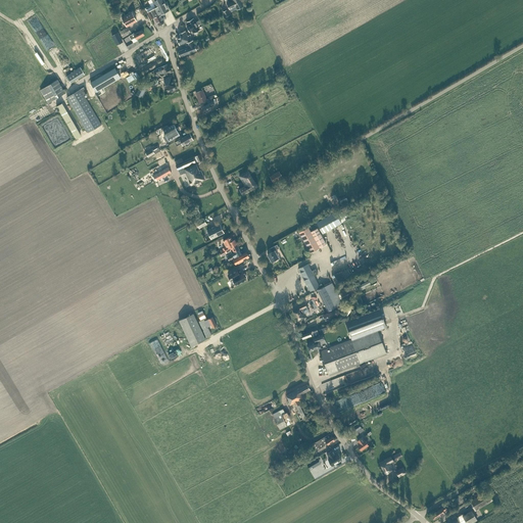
[(160,14),(170,9),(163,0),(150,0),(148,1),(151,6),(146,9),(148,12),(151,18),(154,17),(158,26),(159,26),(162,25),(162,24),(162,22),(163,21),(160,14)]
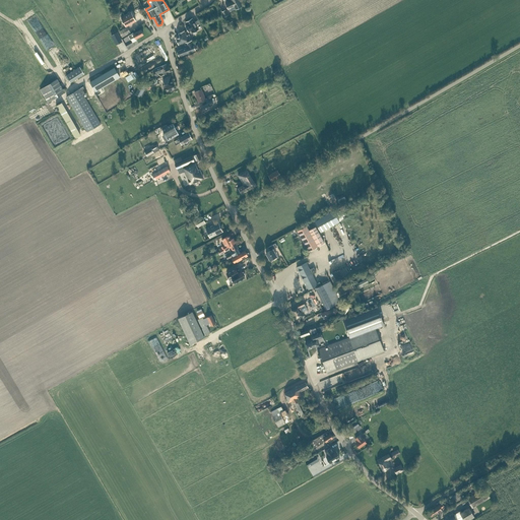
[(231,0),(232,1),(225,4),(229,9),(234,6),(236,9),(242,6),(239,0),(231,0)]
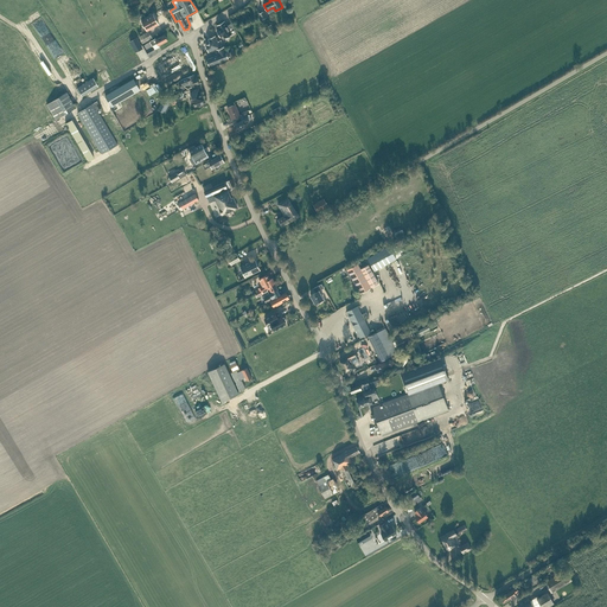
[(147,31),(159,25),(153,13),(145,18),(144,14),(140,17),(147,31)]
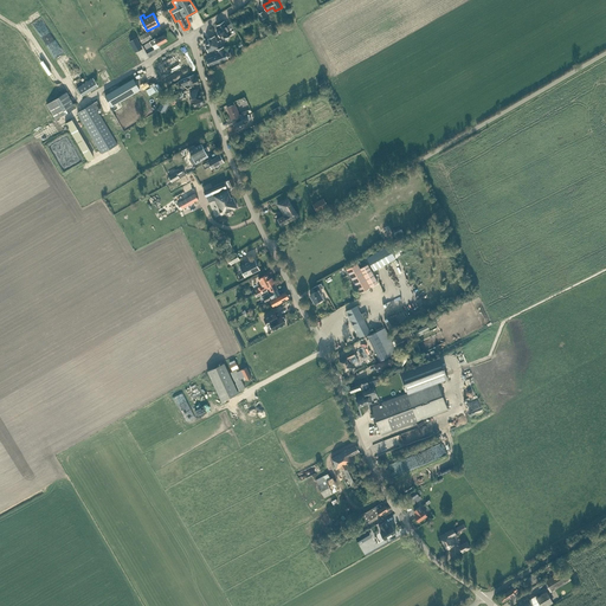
[(231,25),(227,26),(224,20),(217,25),(219,30),(217,32),(220,38),(224,37),(224,38),(236,32),(231,25)]
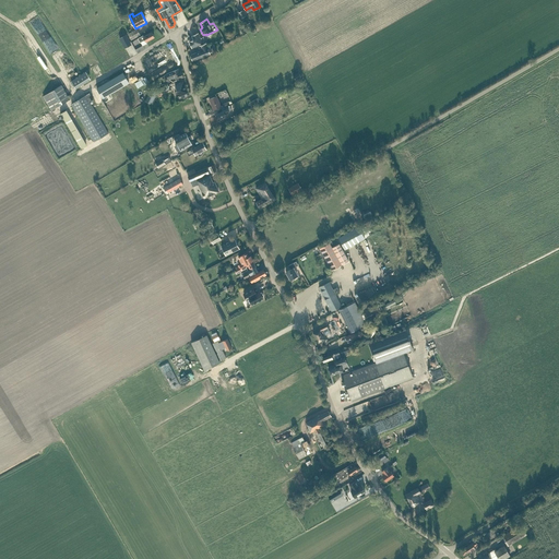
[(137,30),(128,35),(131,40),(140,35),(137,30)]
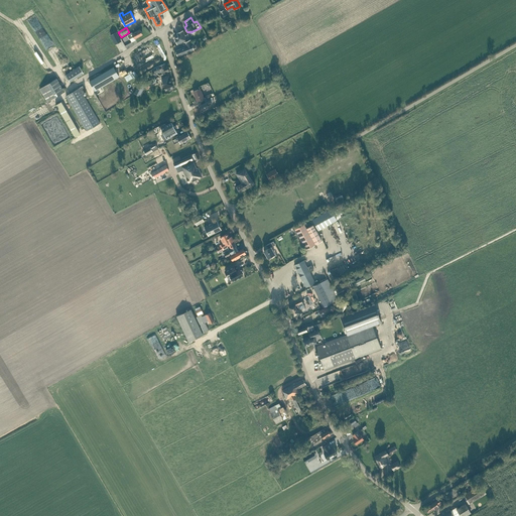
[(132,33),(128,35),(130,38),(132,42),(135,40),(136,40),(135,38),(136,38),(142,34),(140,30),(132,33)]
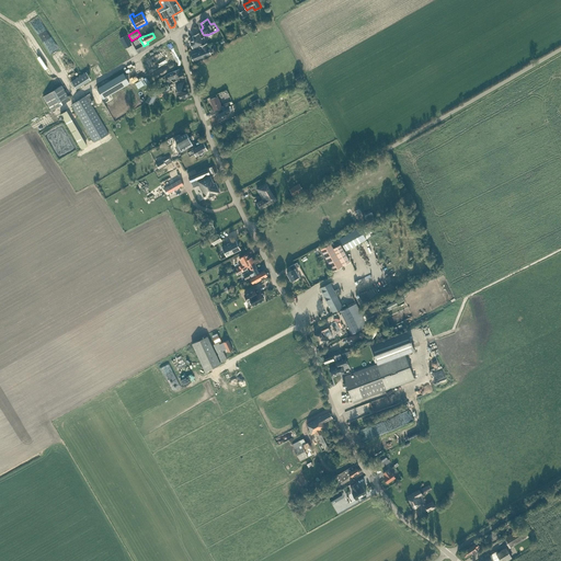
[(194,39),(190,42),(193,48),(203,44),(201,38),(198,33),(192,36),(194,39)]
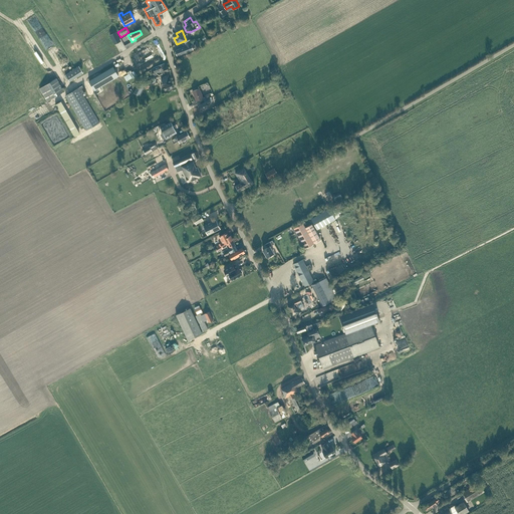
[(115,32),(110,35),(115,44),(120,41),(115,32)]
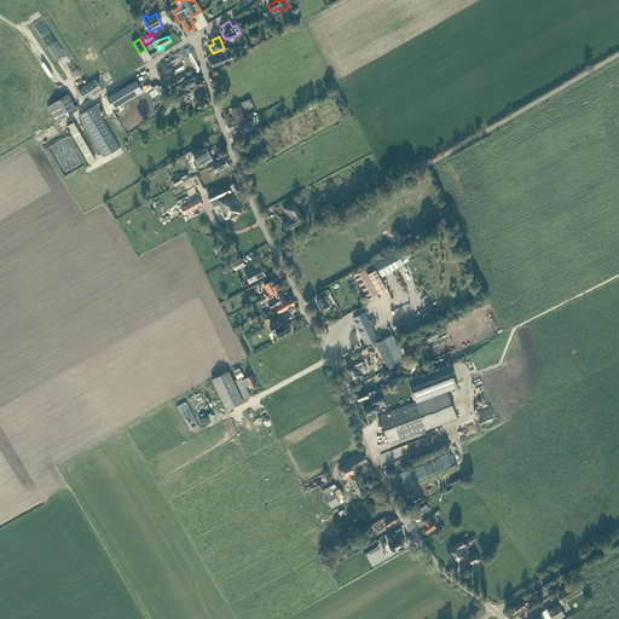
[(224,56),(210,61),(213,67),(226,63),(229,62),(230,61),(232,61),(232,59),(232,58),(235,57),(232,51),(230,52),(229,47),(221,51),(224,56)]
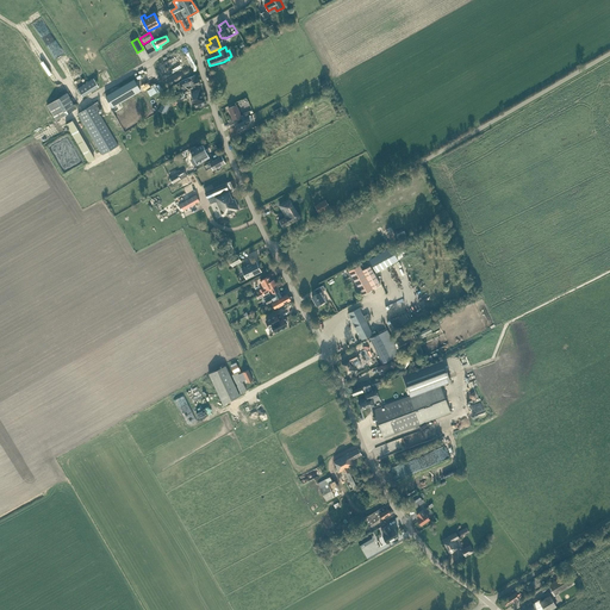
[(180,50),(155,66),(162,78),(187,62),(180,50)]
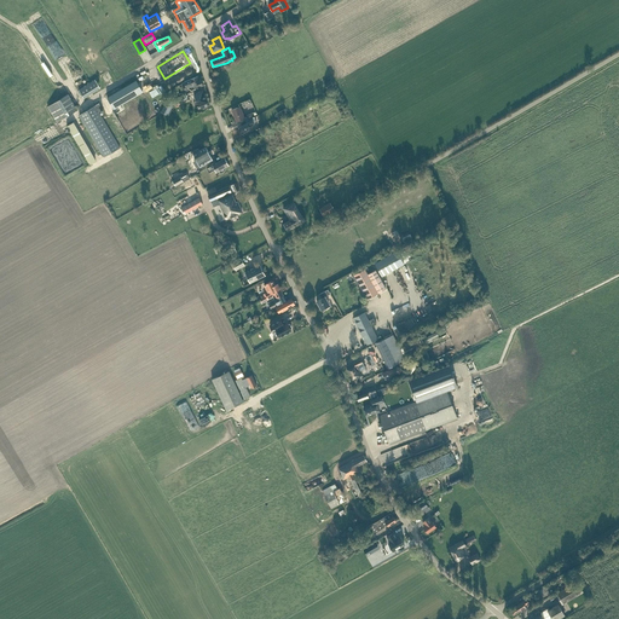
[(70,61),(65,64),(74,73),(77,69),(70,61)]
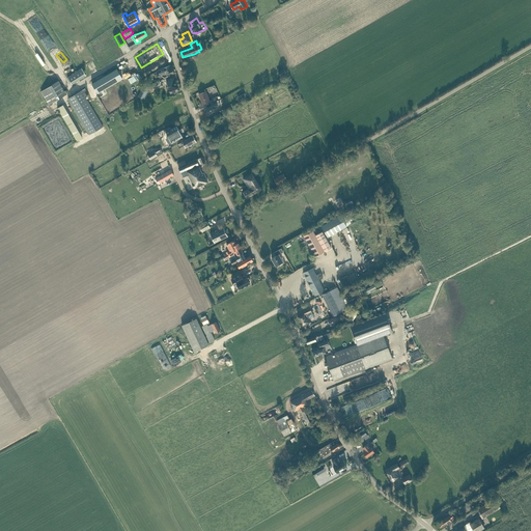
[(281,76),(286,73),(284,68),(285,68),(283,65),(277,70),(281,76)]
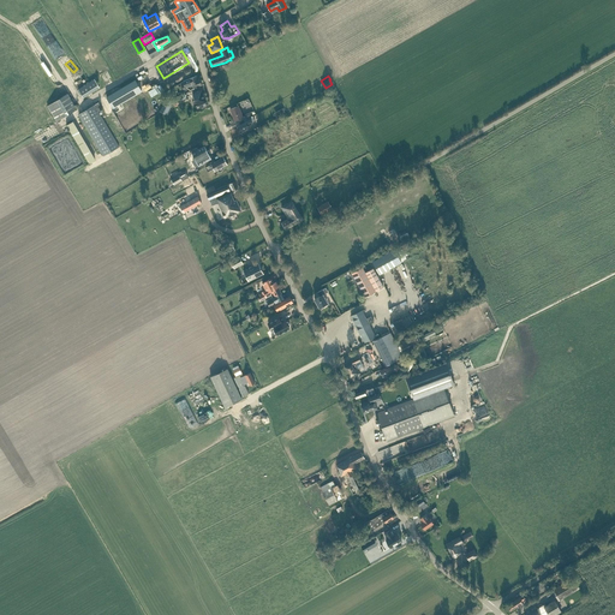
[(190,90),(202,85),(199,79),(197,81),(196,77),(183,82),(185,87),(189,85),(190,90)]
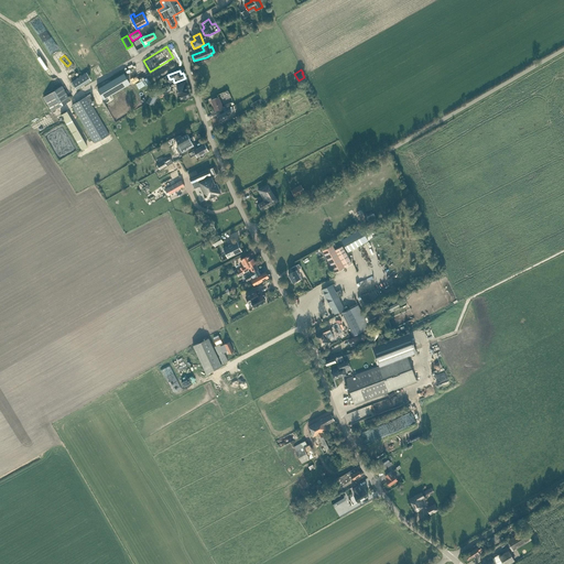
[(87,73),(72,82),(77,89),(91,80),(87,73)]
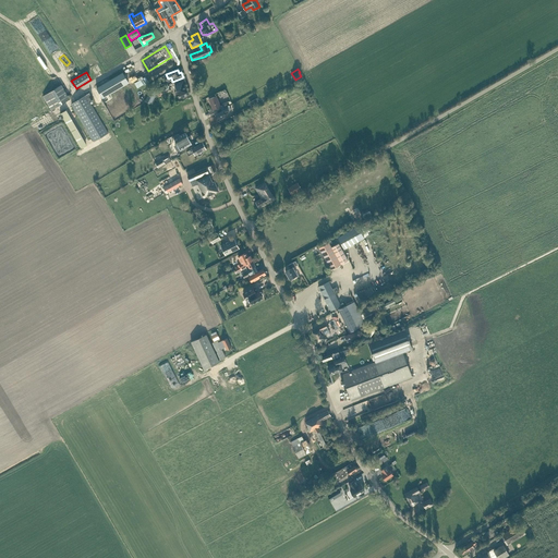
[(122,73),(97,87),(102,98),(129,83),(122,73)]
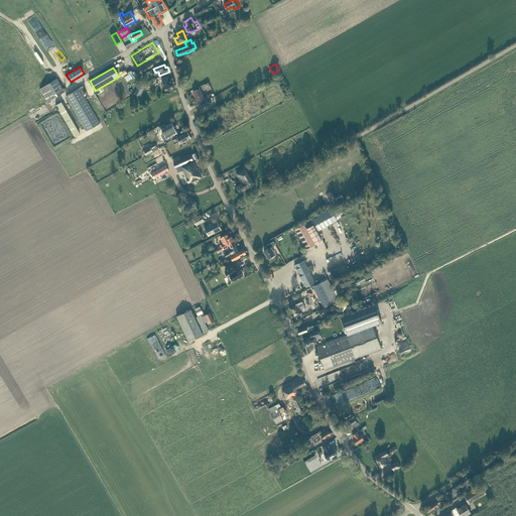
[(173,86),(171,82),(169,76),(161,79),(165,89),(173,86)]
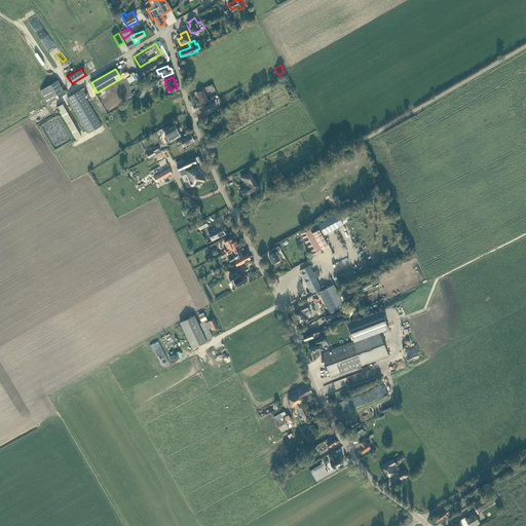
[(58,80),(51,84),(40,90),(49,104),(66,94),(58,80)]
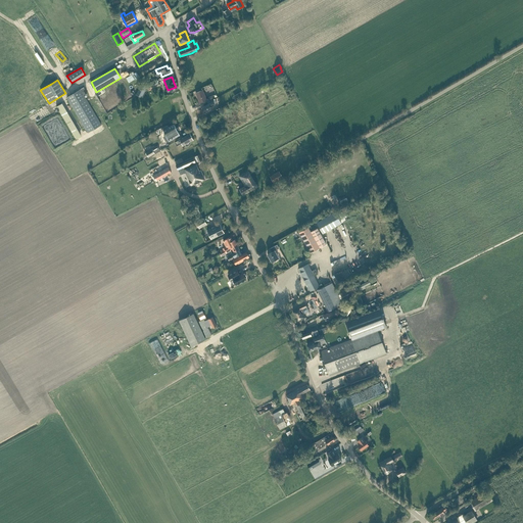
[(141,85),(136,95),(142,98),(147,88),(141,85)]
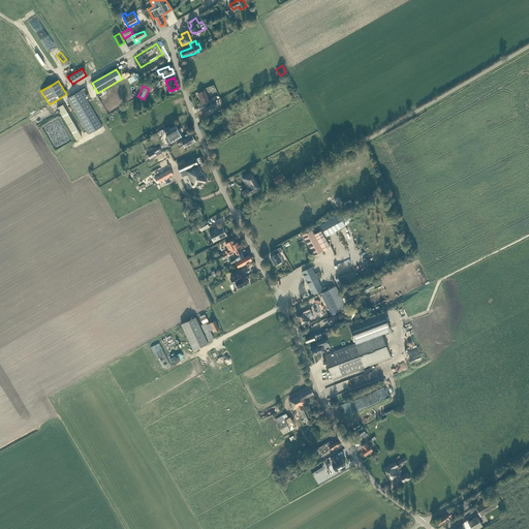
[(89,134),(102,126),(85,95),(88,93),(85,88),(68,98),(89,134)]
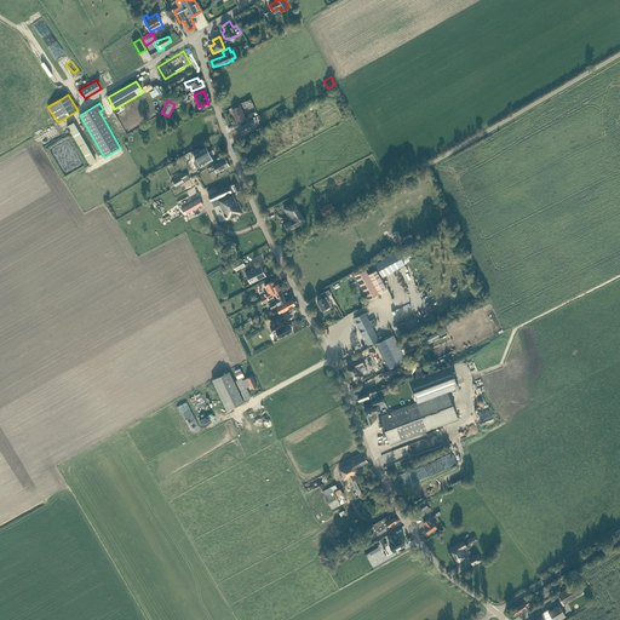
[(247,116),(245,118),(240,107),(231,110),(237,121),(240,120),(241,124),(248,119),(253,118),(251,114),(247,115),(247,116)]
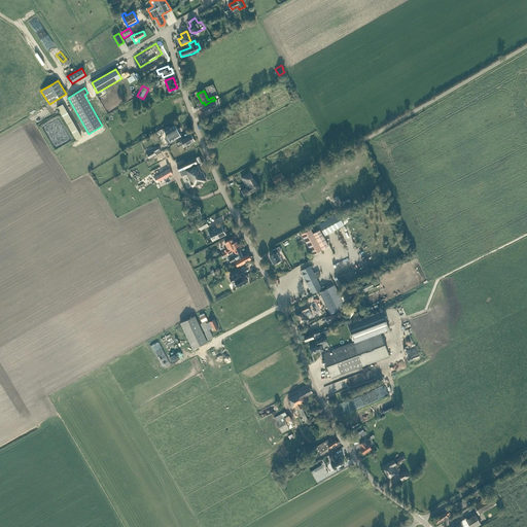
[(217,103),(215,100),(211,101),(205,105),(206,107),(204,108),(204,109),(203,110),(205,113),(206,112),(206,113),(213,109),(212,107),(218,104),(218,102),(217,103)]
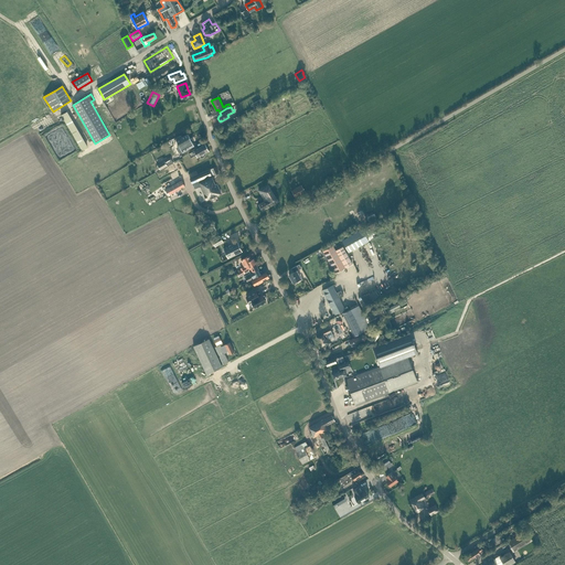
[(61,115),(82,150),(88,147),(67,112),(61,115)]
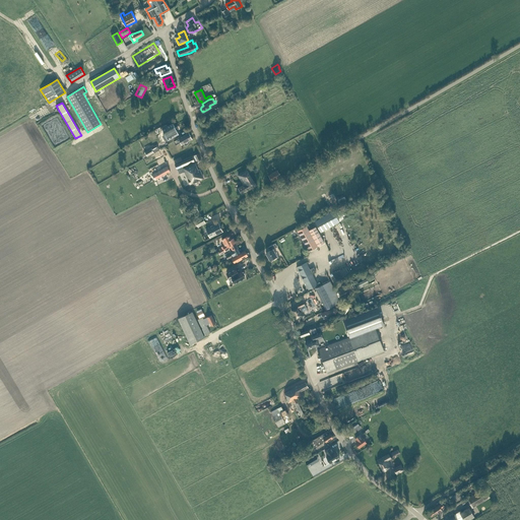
[(177,127),(175,128),(173,123),(168,127),(167,125),(161,127),(161,128),(163,129),(169,139),(179,133),(176,129),(177,129),(177,127)]
